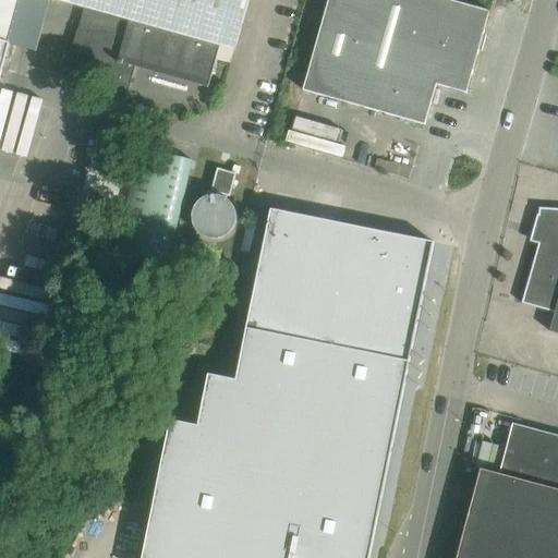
[(0,0),(0,40),(9,44),(20,0),(0,0)]
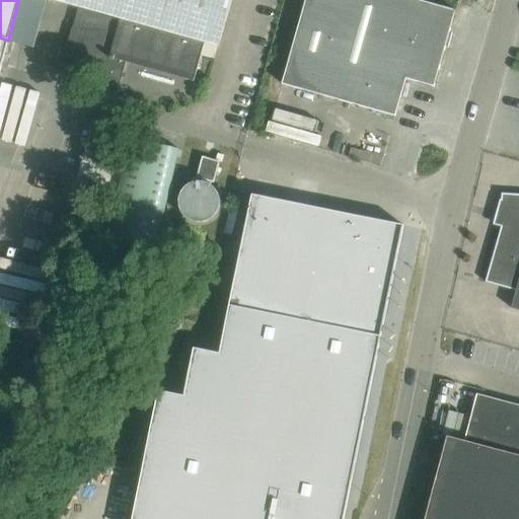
[(218,47),(231,0),(54,0),(121,18),(205,43),(218,47)]
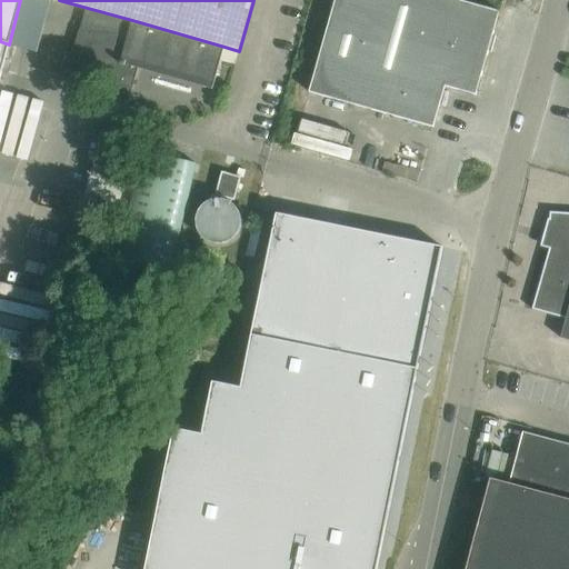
[(499,12),(456,0),(335,0),(309,92),(433,128),(445,87),(476,96),(499,12)]
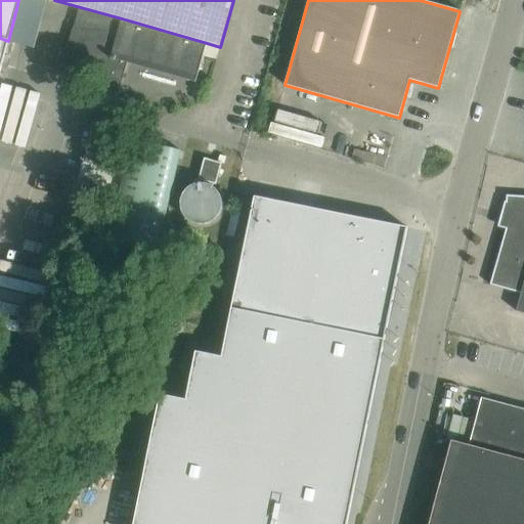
[(195,83),(207,43),(122,18),(118,32),(85,30),(85,29),(73,28),(62,66),(122,83),(128,61),(194,80),(194,83),(195,83)]
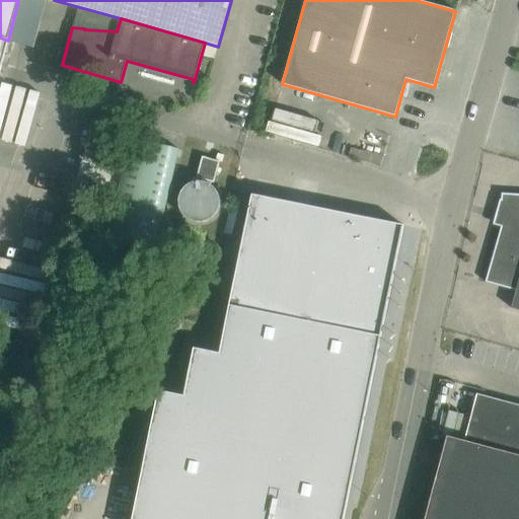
[(0,71),(8,41),(0,38),(0,71)]
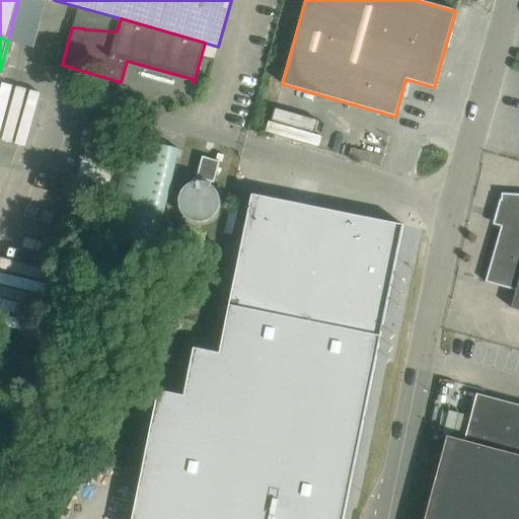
[(219,162),(203,157),(197,177),(213,182),(219,162)]
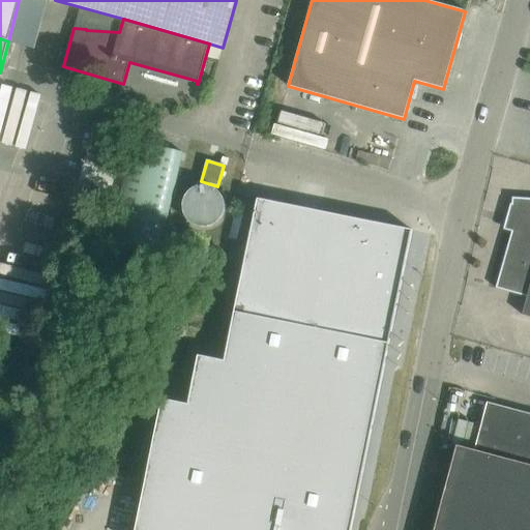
[(79,192),(111,199),(117,172),(85,165),(79,192)]
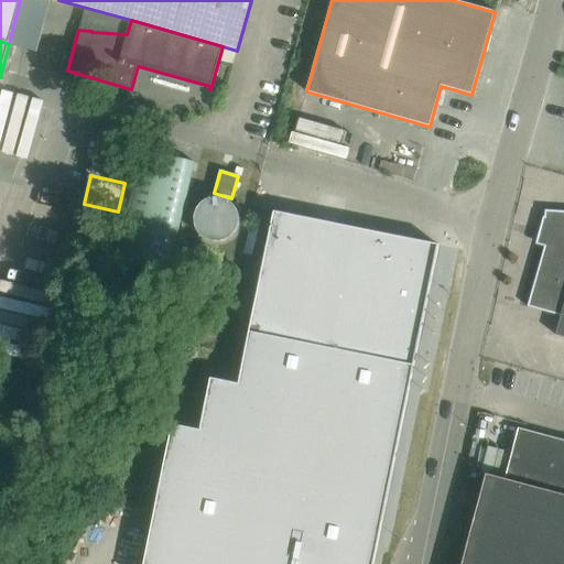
[(563,337),(563,212),(545,210),(544,231),(549,234),(528,306),(561,316),(555,335),(563,337)]
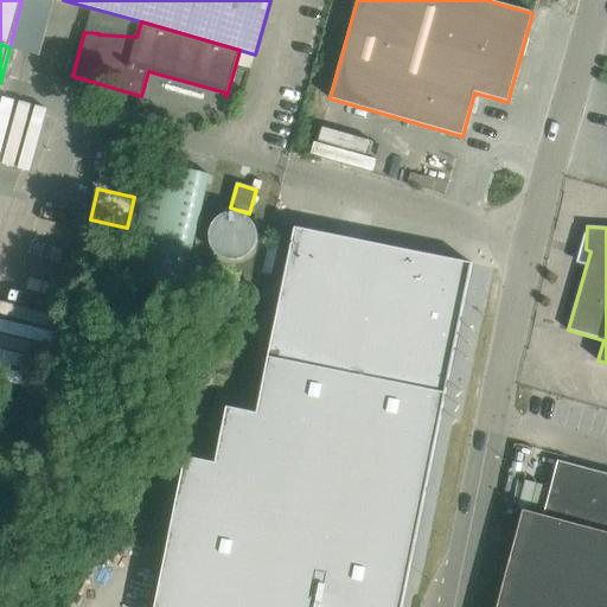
[(185,455),(154,606),(402,606),(472,263),(296,228),(259,413),(225,406),(213,461),(185,455)]
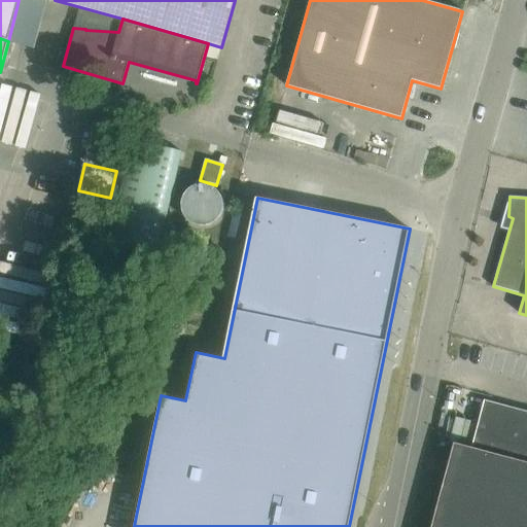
[(526,526),(526,411),(484,400),(471,448),(454,443),(430,526),(526,526)]
